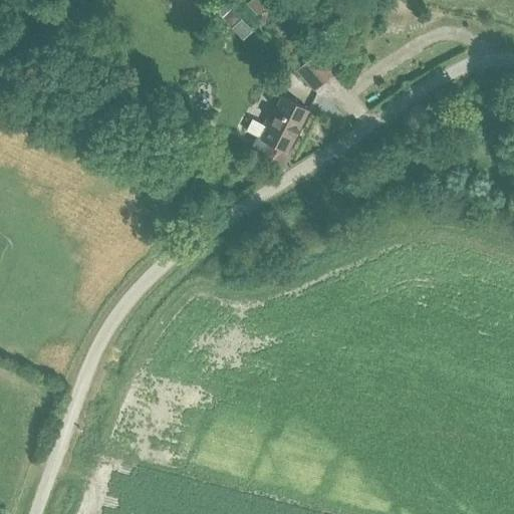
[(265,0),(249,0),(246,3),(257,14),(269,3),(265,0)]
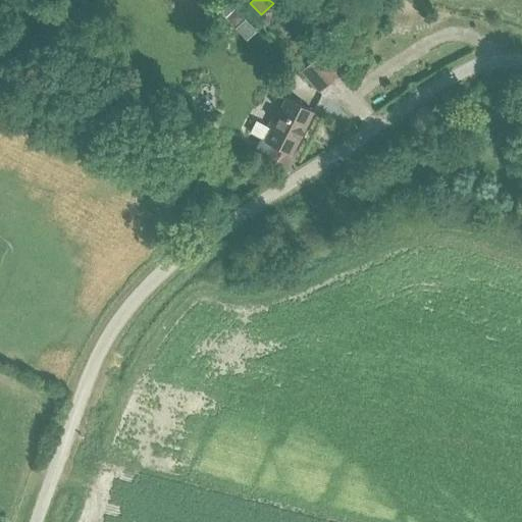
[(233,7),(224,16),(235,27),(244,18),(233,7)]
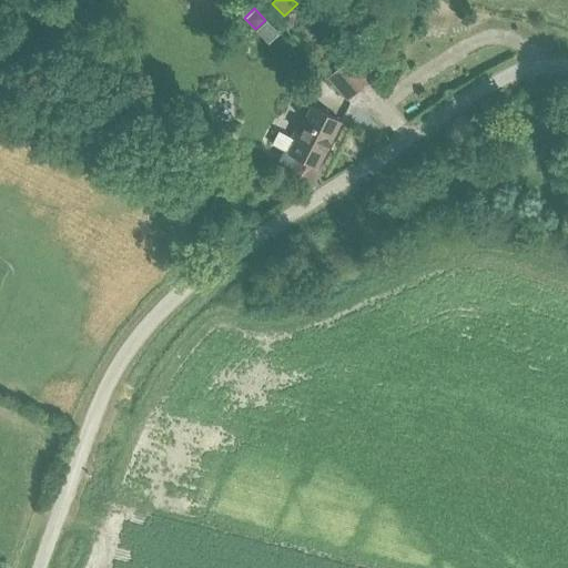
[(345,99),(366,81),(348,60),(327,78),(345,99)]
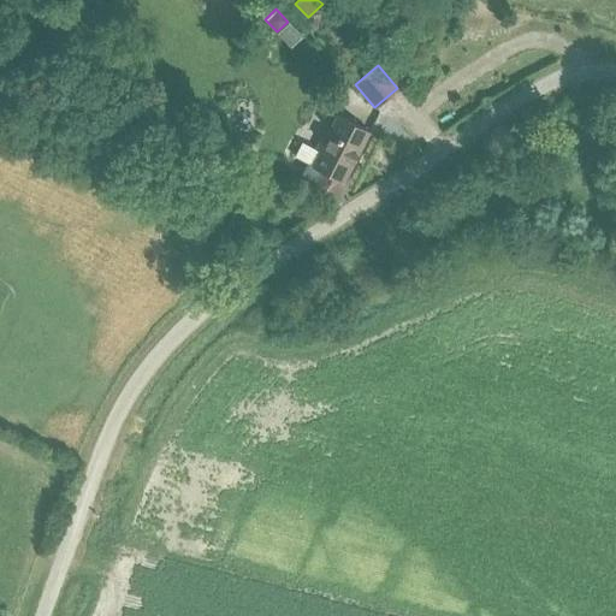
[(335,200),(368,131),(337,116),(329,131),(325,130),(315,149),(319,150),(312,165),(309,171),(302,183),(311,188),(335,200)]
